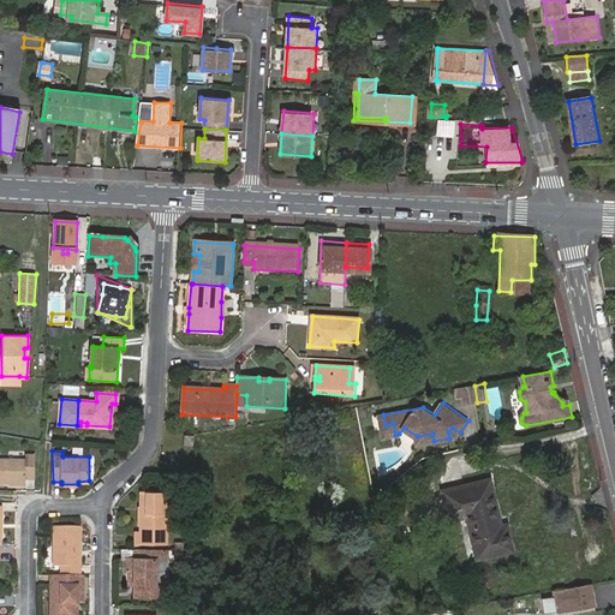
[(0,460),(0,465),(0,483),(25,484),(25,481),(36,481),(36,457),(25,457),(25,461),(0,460)]
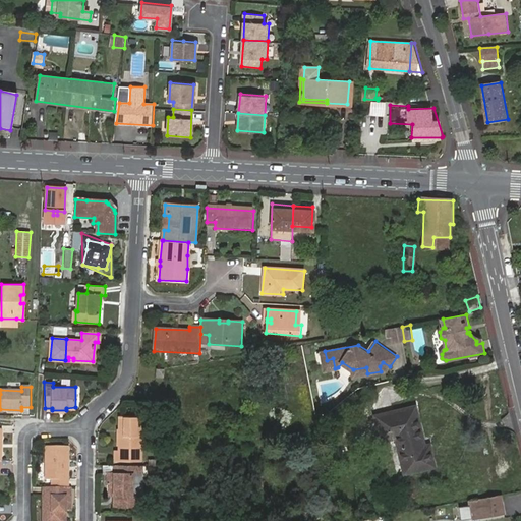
[(394,428),(396,437),(405,473),(435,466),(430,445),(424,446),(415,406),(377,416),(380,431),(394,428)]
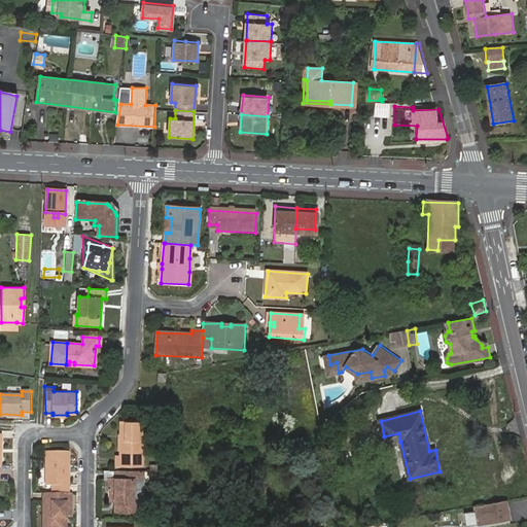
[(116,465),(143,465),(143,422),(121,423),(120,456),(117,456),(116,465)]
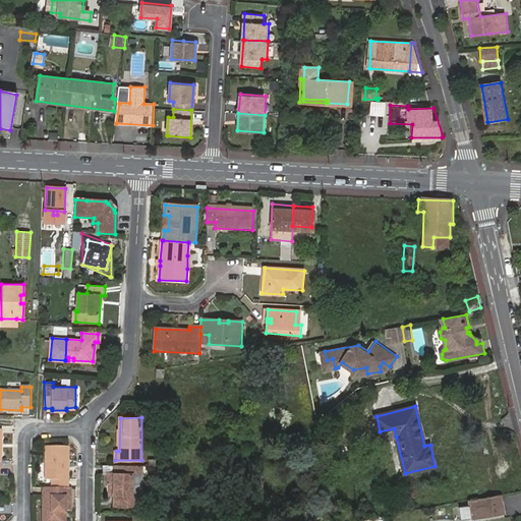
[(382,441),(396,437),(394,428),(380,431),(382,441)]
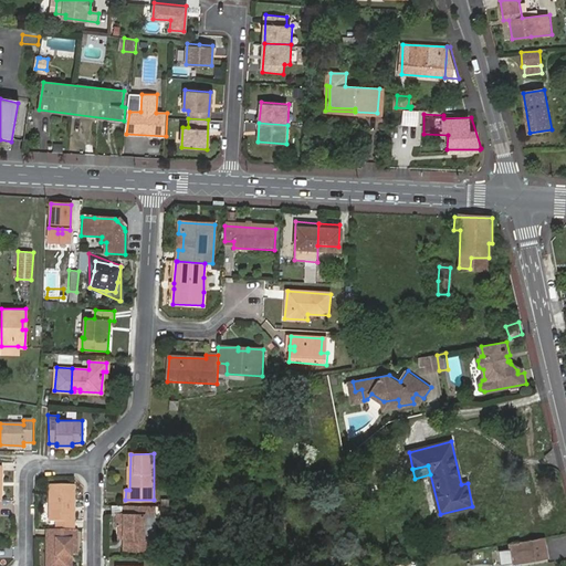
[(56,530),(74,531),(74,485),(50,485),(49,522),(56,522),(56,530)]
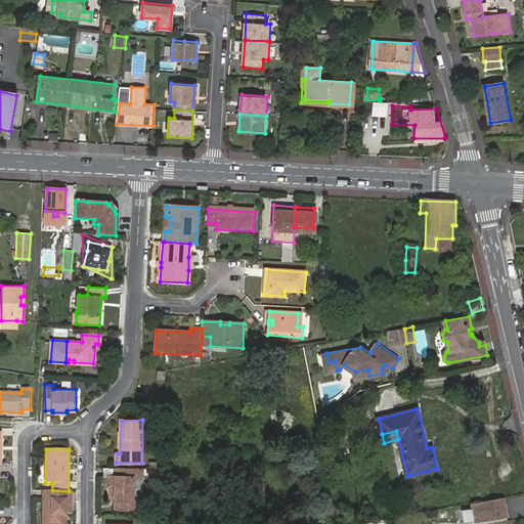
[(115,510),(141,510),(141,498),(132,497),(133,476),(133,469),(115,469),(115,477),(108,477),(108,485),(111,486),(115,486),(115,498),(115,510)]
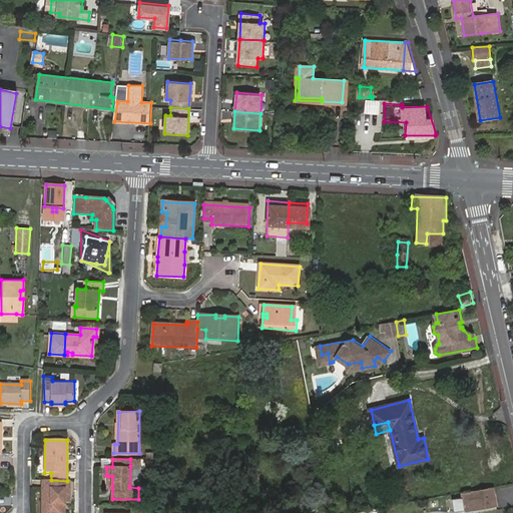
[(51,480),(43,480),(42,512),(63,512),(64,502),(69,502),(70,481),(67,481),(51,480)]
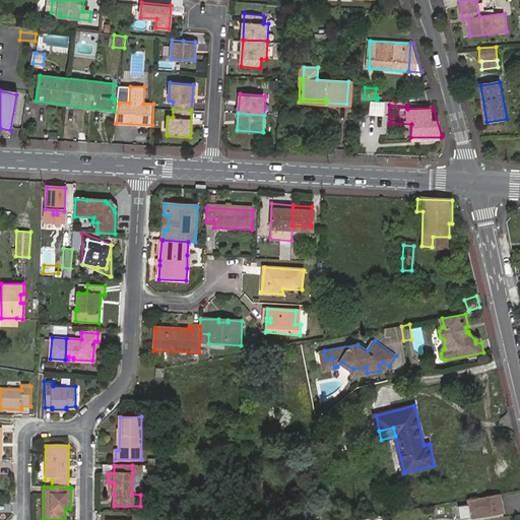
[(473,501),(475,518),(503,514),(501,496),(473,501)]
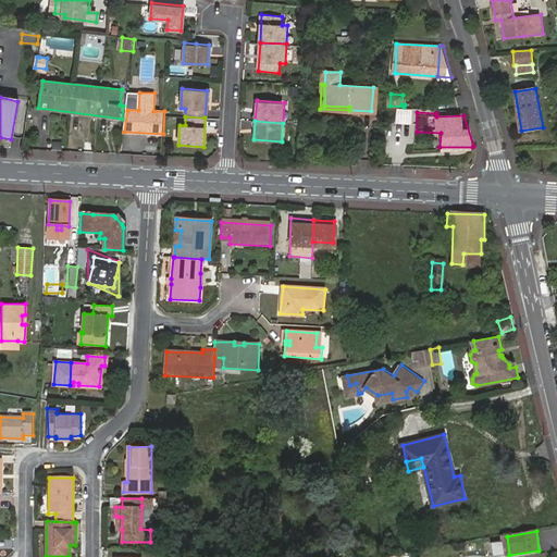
[(493,556),(503,554),(500,540),(491,541),(493,556)]
